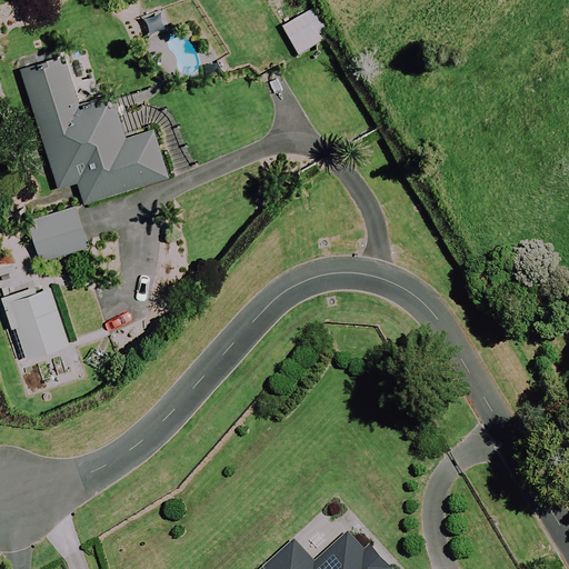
[(315,9),(283,28),(300,55),(331,36),(315,9)]
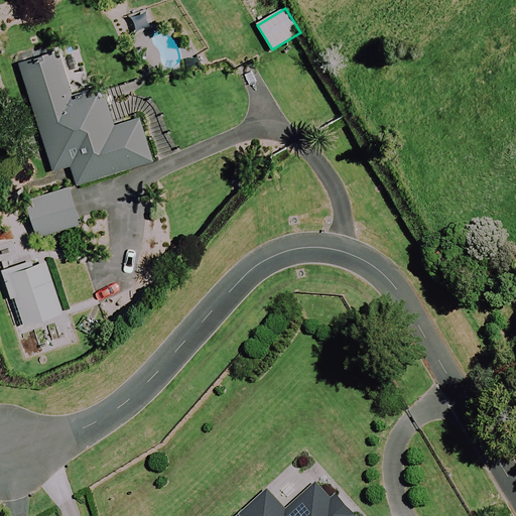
[(75,96),(61,52),(21,65),(53,171),(72,165),(78,185),(154,162),(140,118),(116,125),(104,87),(75,96)]
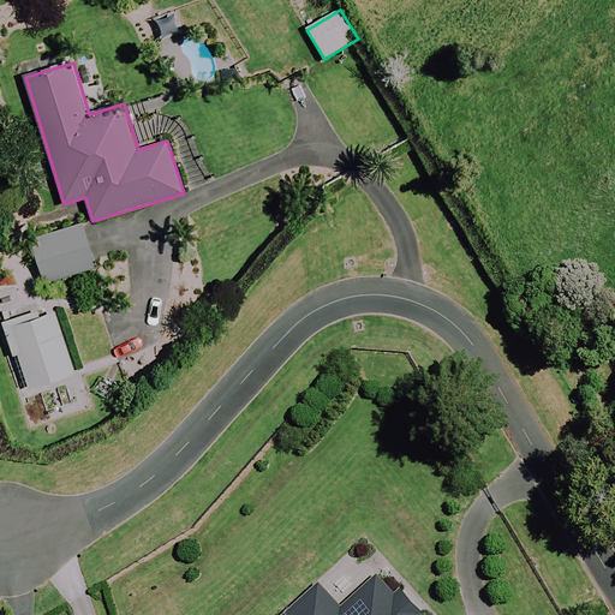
[(99,267),(85,225),(33,240),(46,282),(99,267)]
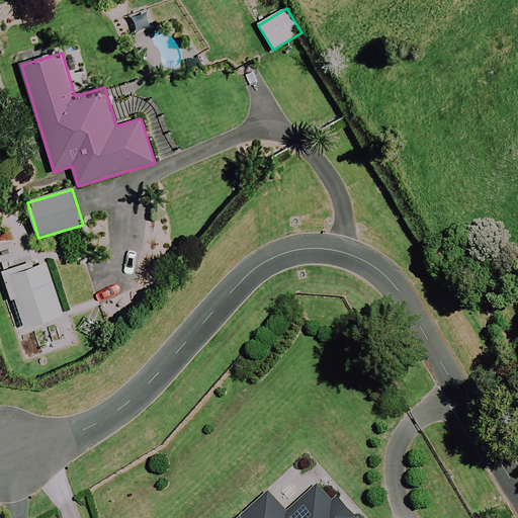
[(65,315),(48,263),(6,277),(22,328),(65,315)]
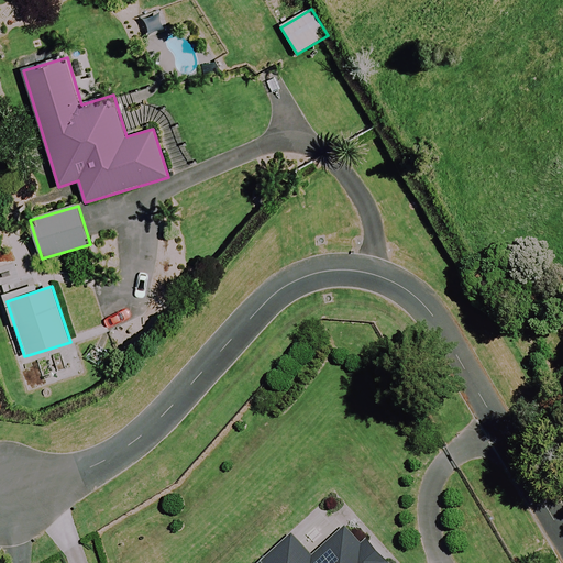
[(364,545),(348,528),(315,556),(295,534),(263,562),(387,562),(368,541),(364,545)]
